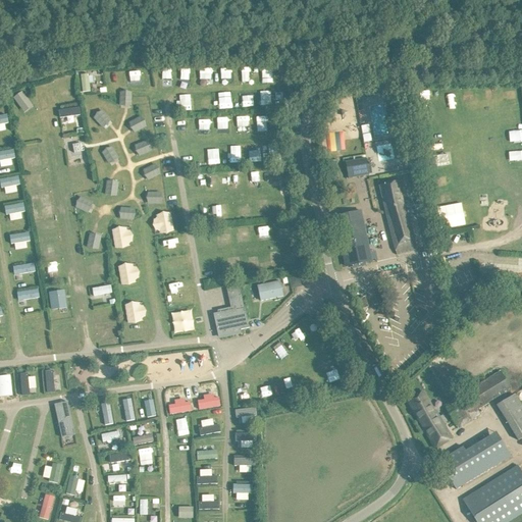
[(230,80),(230,69),(221,69),(221,80),(230,80)]
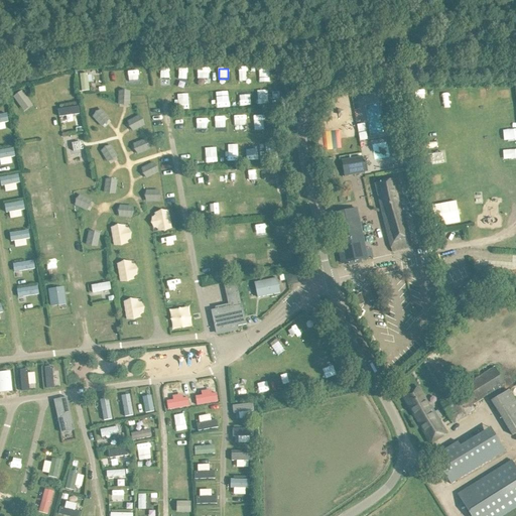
[(89,91),(89,73),(80,74),(81,91),(89,91)]
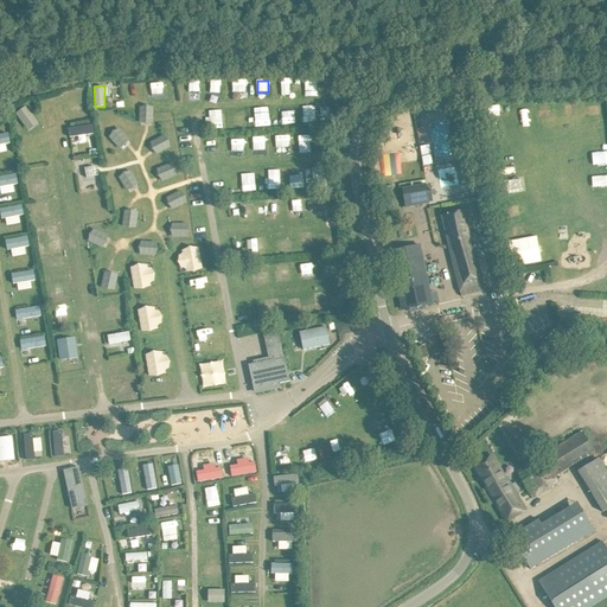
[(302,123),(314,122),(314,110),(301,112),(302,123)]
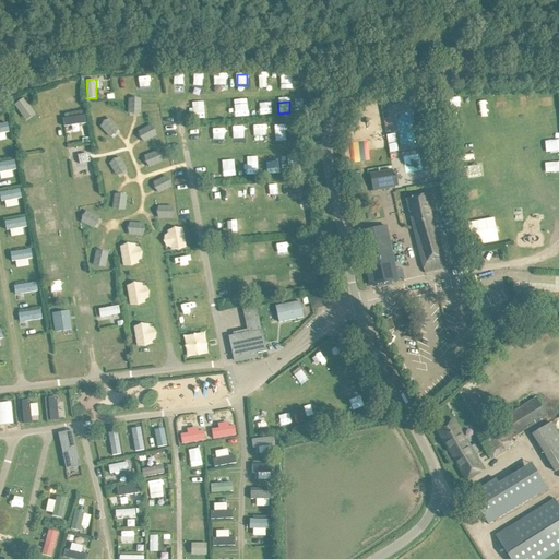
[(18,125),(40,121),(38,113),(16,116),(18,125)]
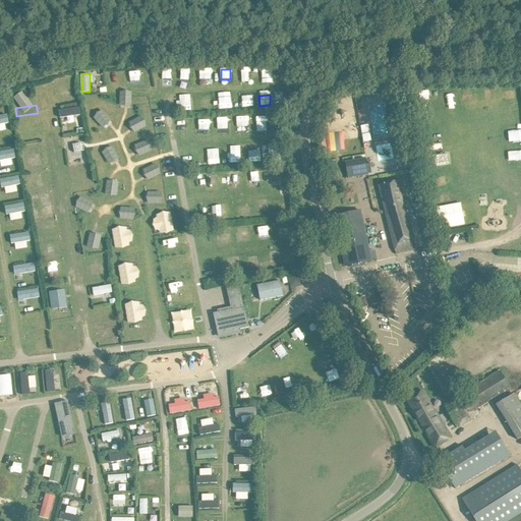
[(61,119),(80,113),(77,105),(58,111),(61,119)]
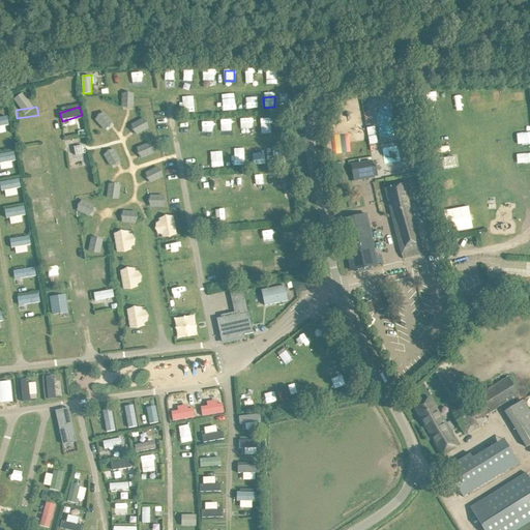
[(0,133),(8,131),(6,116),(0,117),(0,133)]
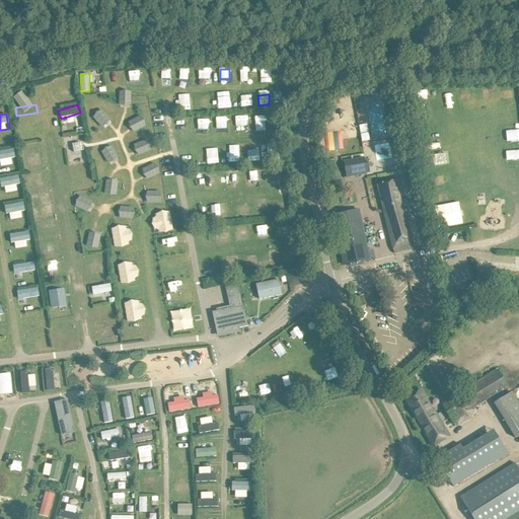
[(238,116),(238,127),(249,126),(249,116),(238,116)]
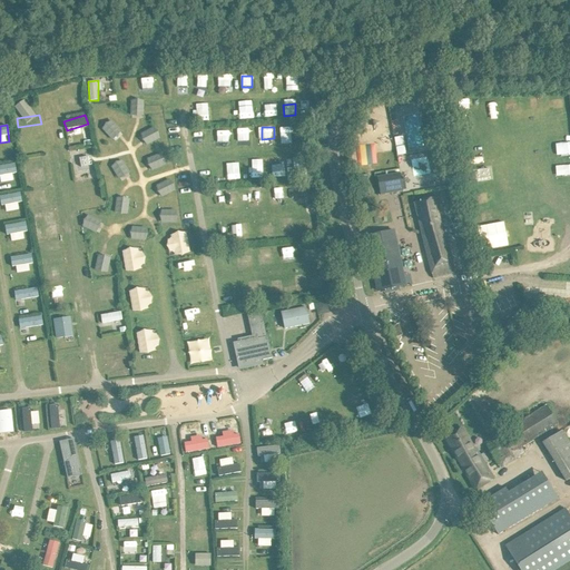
[(290,127),(279,127),(281,137),(290,137),(290,127)]
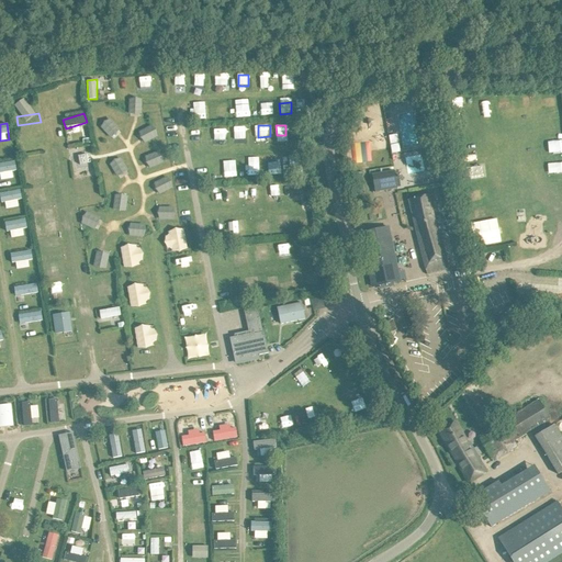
[(43,138),(22,143),(24,153),(45,147),(43,138)]
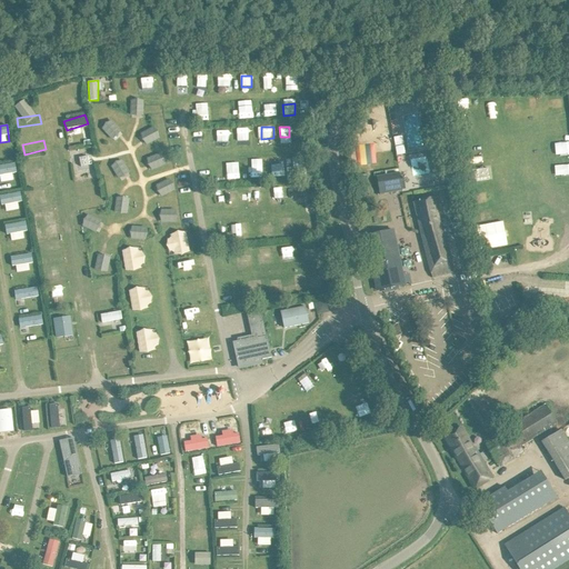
[(89,149),(69,151),(70,160),(90,158),(89,149)]
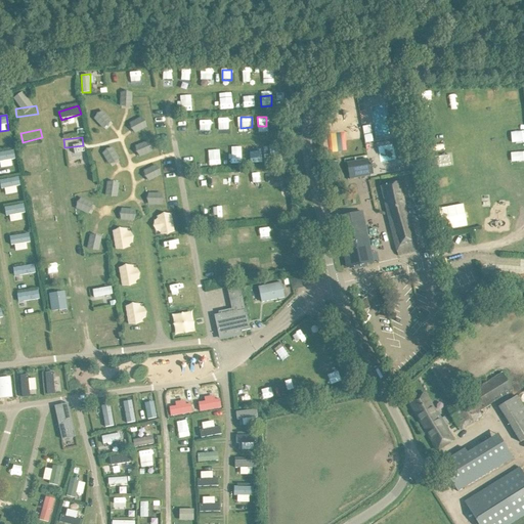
[(115,157),(115,148),(95,148),(96,158),(115,157)]
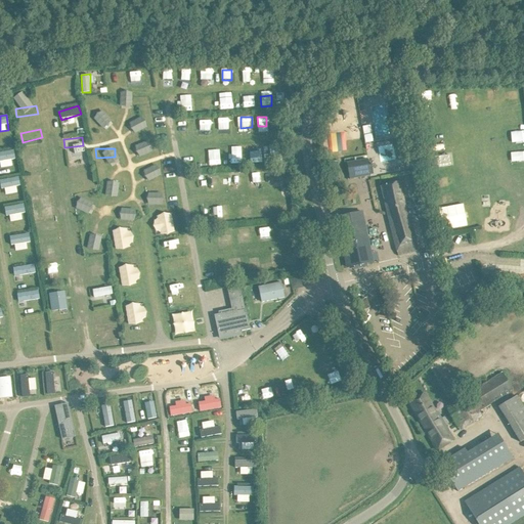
[(0,167),(14,166),(13,150),(0,151),(0,167)]
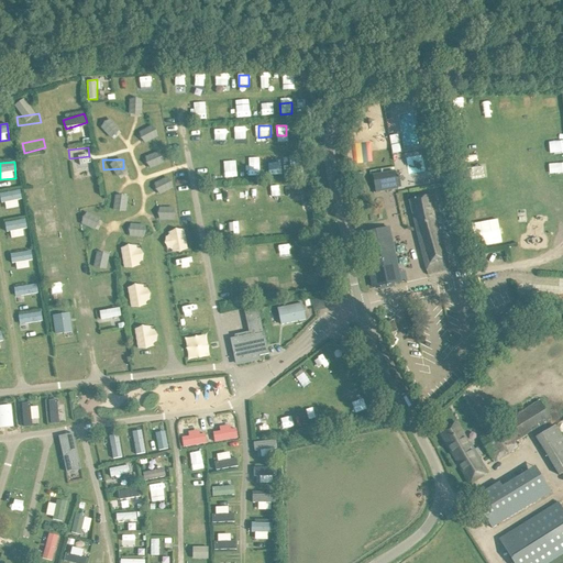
[(225,177),(239,177),(238,165),(225,166),(225,177)]
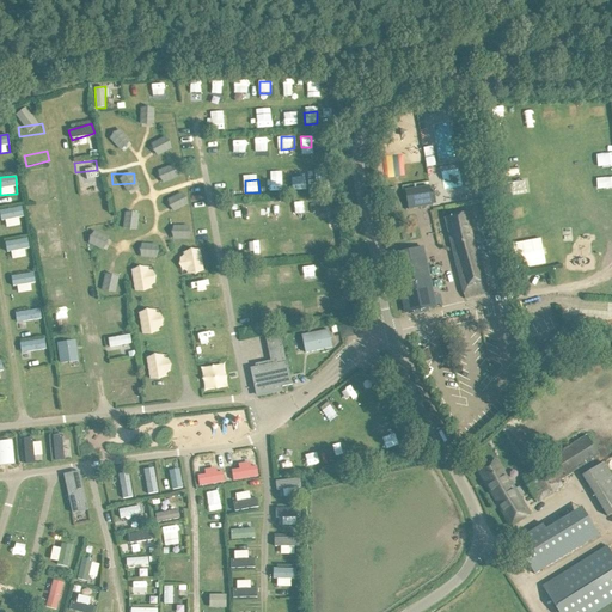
[(276,191),(276,179),(262,179),(262,191),(276,191)]
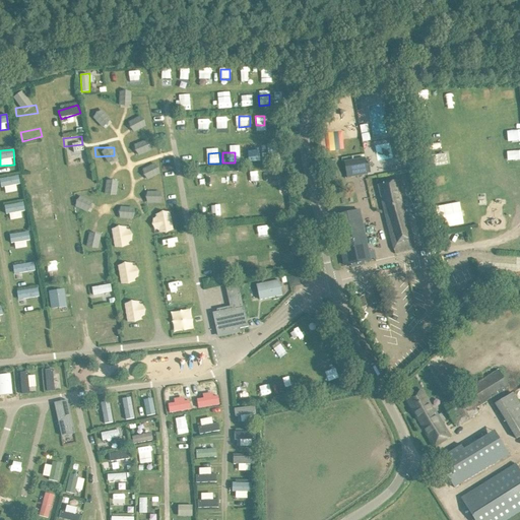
[(447,161),(446,153),(424,156),(425,165),(447,161)]
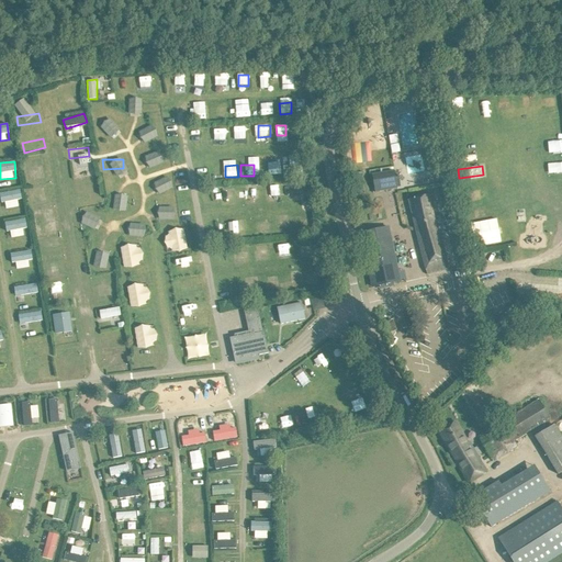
[(29,182),(42,179),(38,167),(26,169),(29,182)]
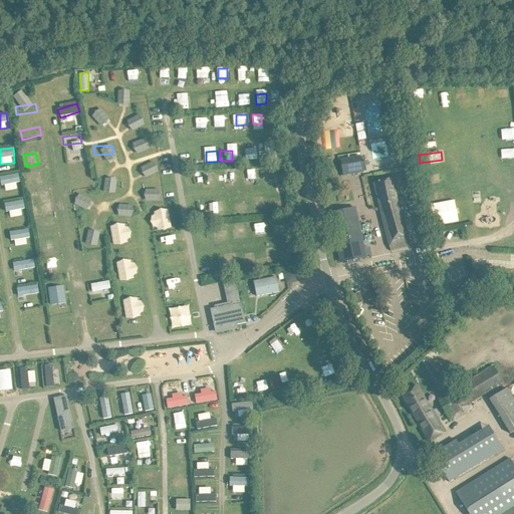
[(340,160),(343,176),(362,172),(360,157),(340,160)]
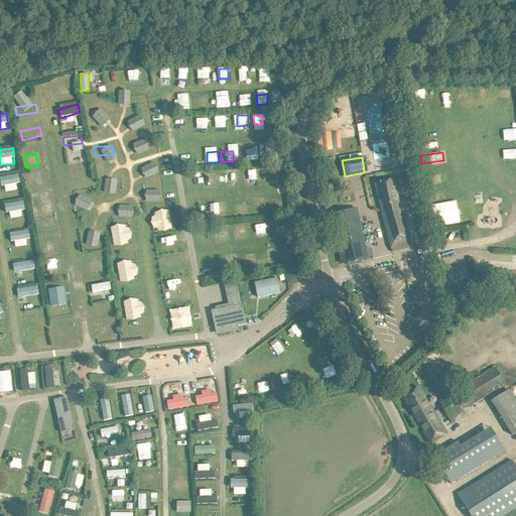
[(19,174),(0,176),(0,179),(1,186),(4,185),(5,191),(17,189),(16,183),(20,182),(19,174)]
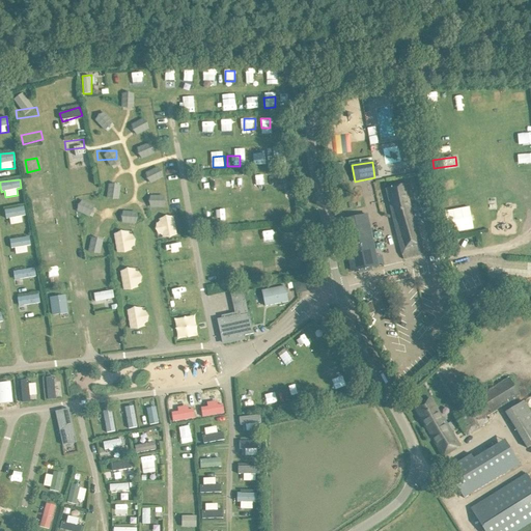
[(403,259),(423,254),(417,230),(416,231),(404,184),(386,189),(403,259)]
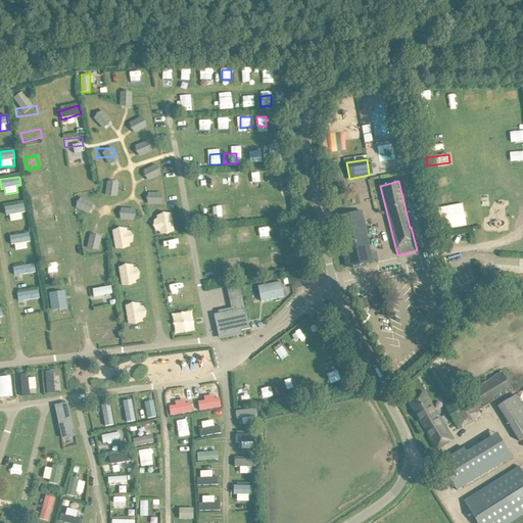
[(95,202),(94,191),(74,193),(75,200),(83,199),(84,203),(95,202)]
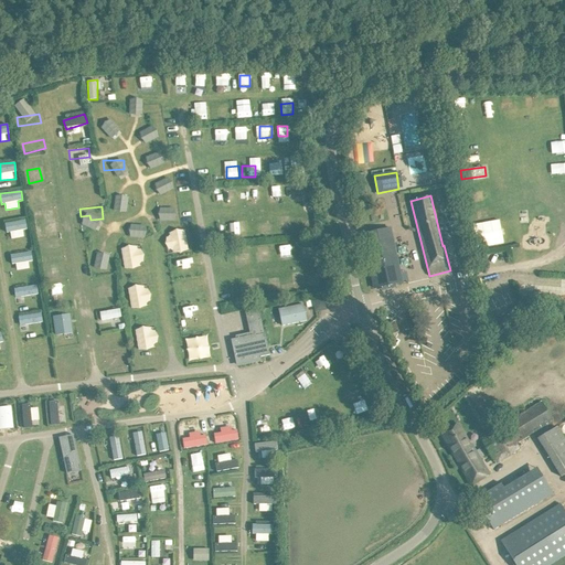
[(34,215),(36,235),(44,234),(43,214),(34,215)]
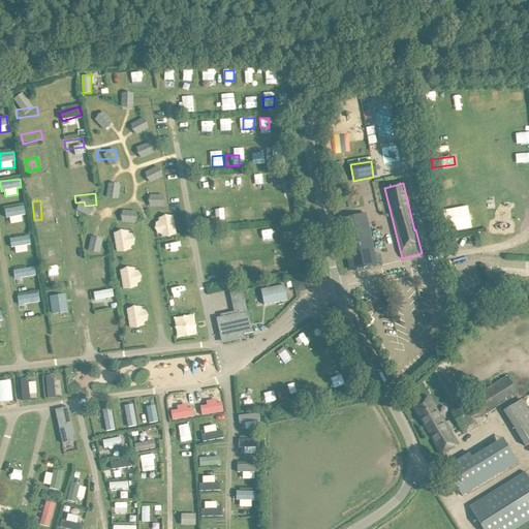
[(24,206),(4,209),(5,218),(9,217),(10,223),(22,222),(21,215),(25,214),(24,206)]
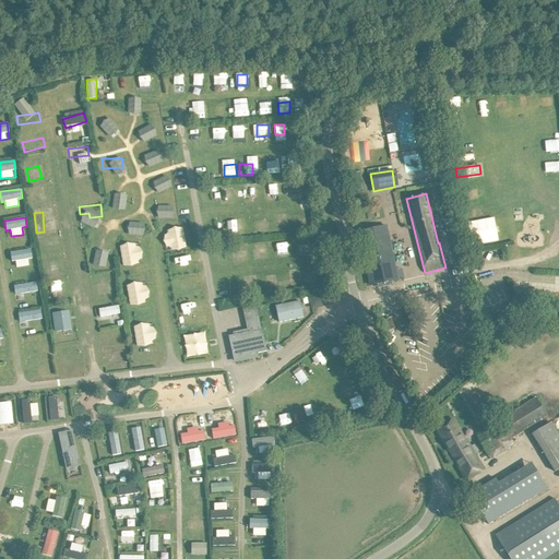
[(495,218),(470,221),(472,245),(497,241),(495,218)]
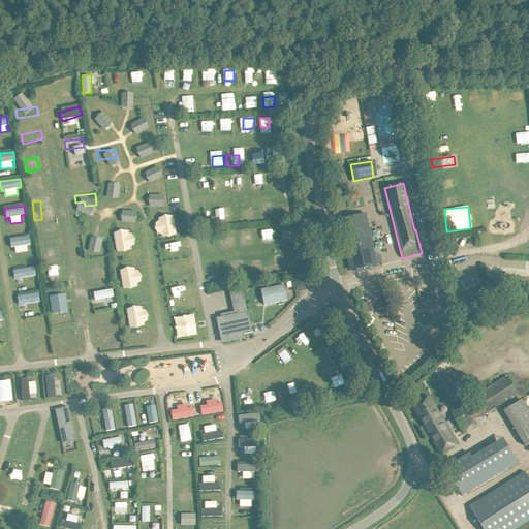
[(340,219),(345,243),(350,271),(376,265),(365,214),(340,219)]
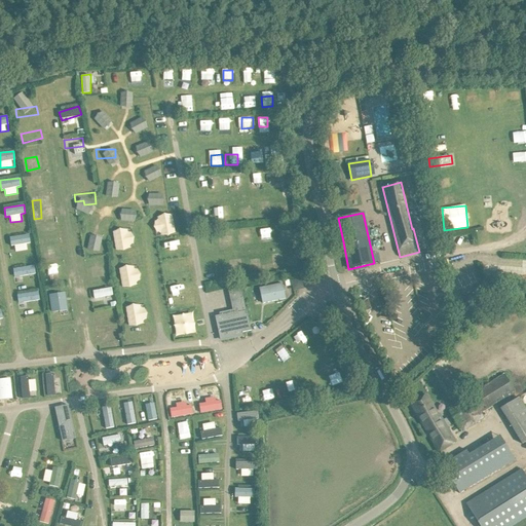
[(155,215),(156,235),(174,235),(174,214),(155,215)]
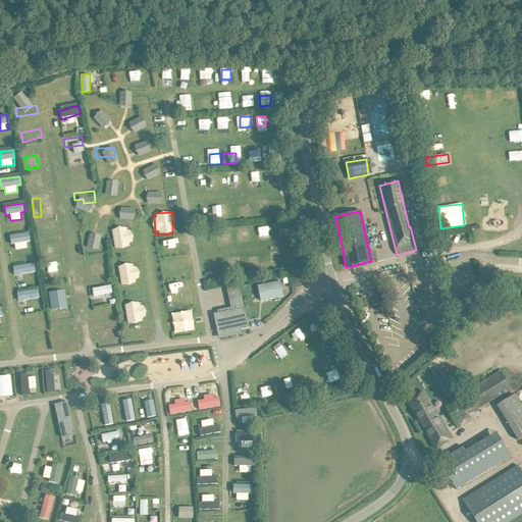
[(112,228),(113,248),(132,248),(132,227),(112,228)]
